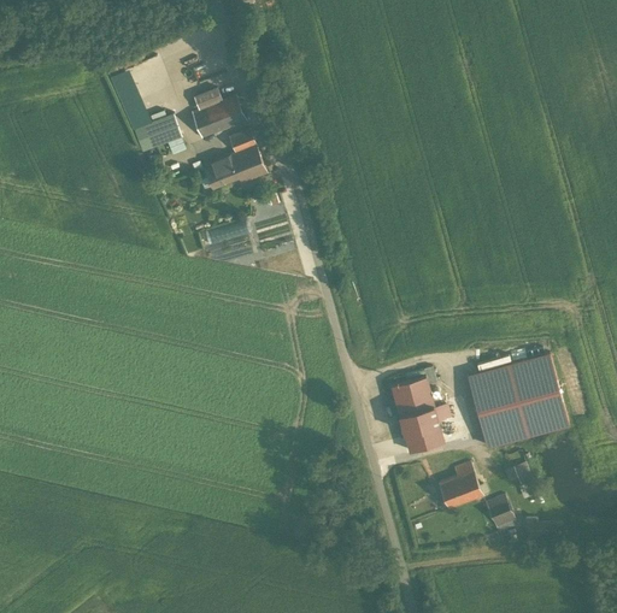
[(251,0),(233,0),(238,10),(252,4),(251,0)]
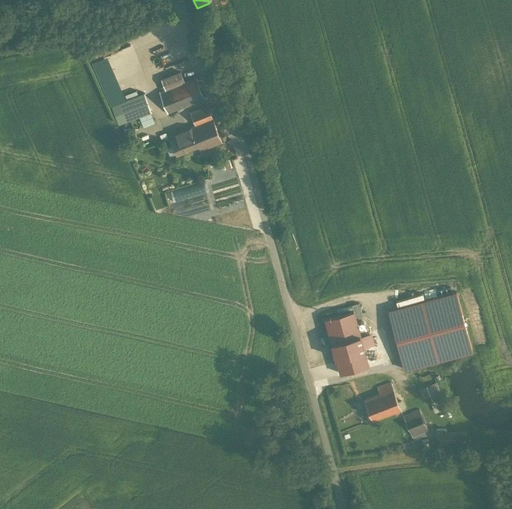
[(168,114),(205,99),(195,76),(183,81),(179,72),(162,79),(166,89),(159,92),(168,114)]
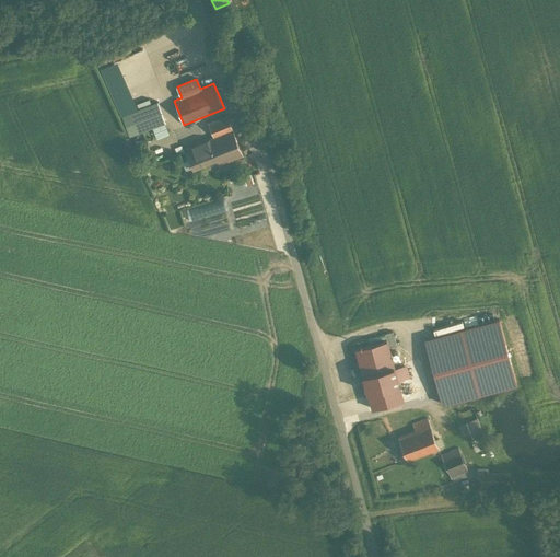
[(119,115),(126,137),(164,125),(156,103),(119,115)]
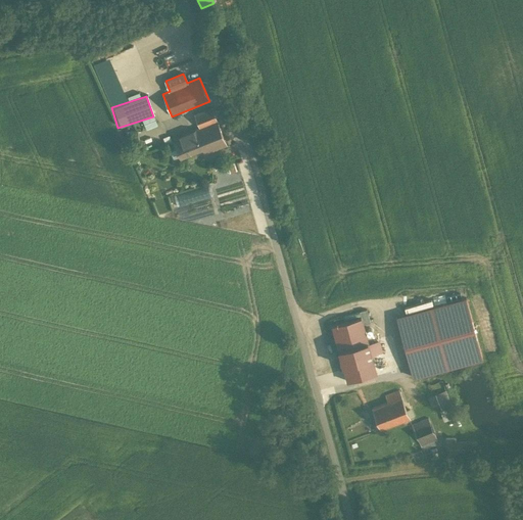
[(199,130),(216,123),(211,111),(194,117),(199,130)]
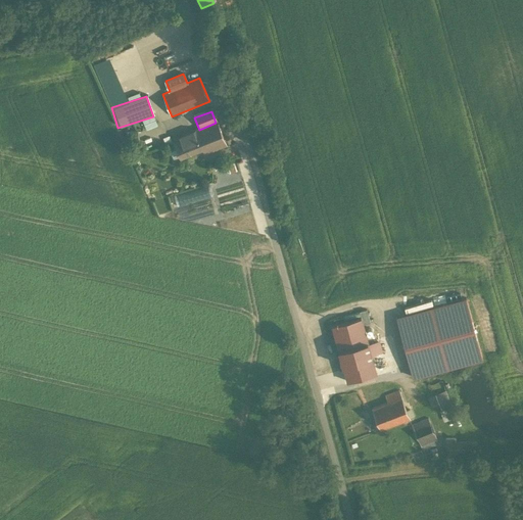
[(226,147),(216,123),(199,130),(182,137),(183,138),(175,142),(181,159),(204,150),(206,155),(226,147)]
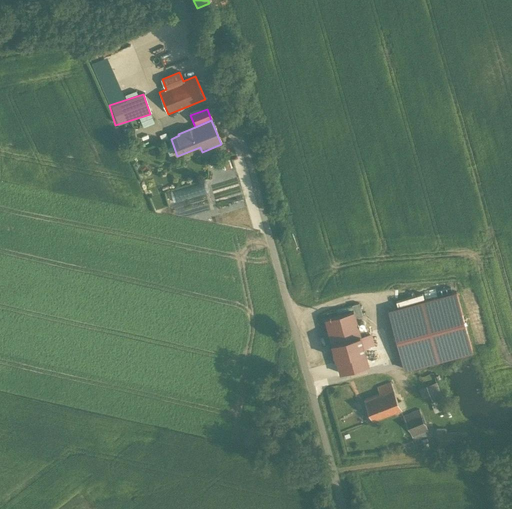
[(163,187),(172,184),(169,173),(160,176),(163,187)]
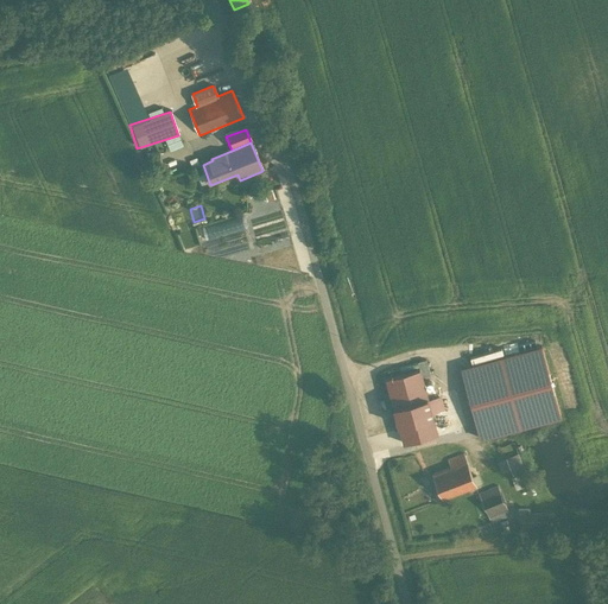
[(258,221),(245,224),(248,243),(263,241),(258,221)]
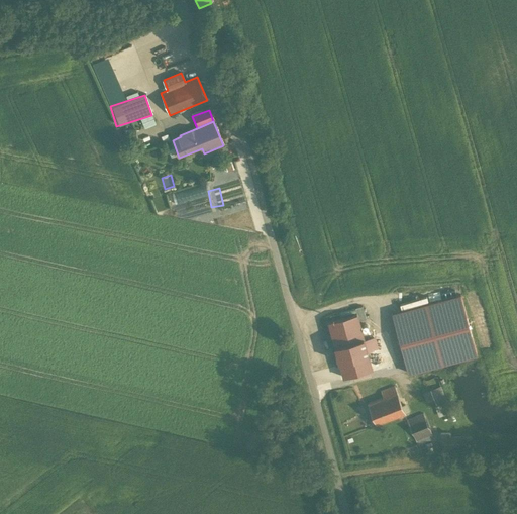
[(459,297),(392,316),(408,375),(476,356),(459,297)]
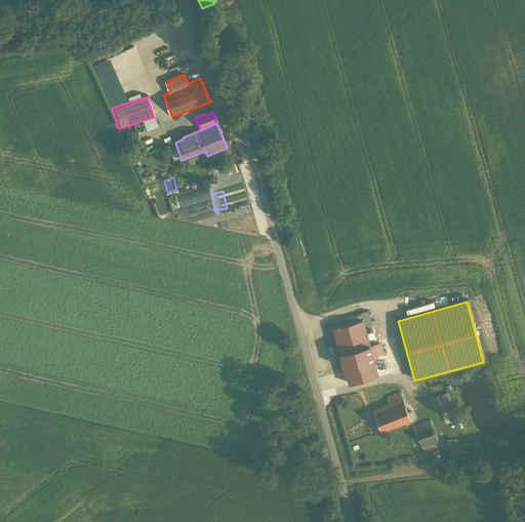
[(362,321),(364,328),(371,326),(368,313),(361,315),(362,321)]
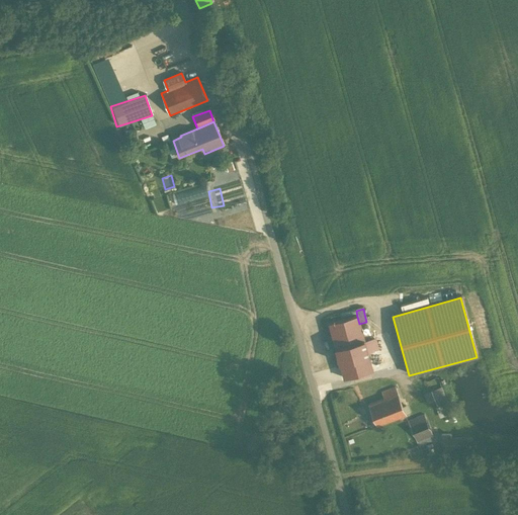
[(357,317),(329,325),(344,380),(372,372),(359,324),(357,317)]
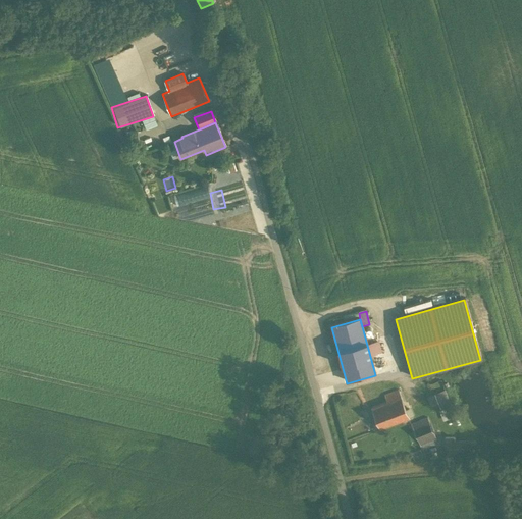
[(441,390),(433,394),(449,430),(462,425),(454,406),(450,408),(441,390)]
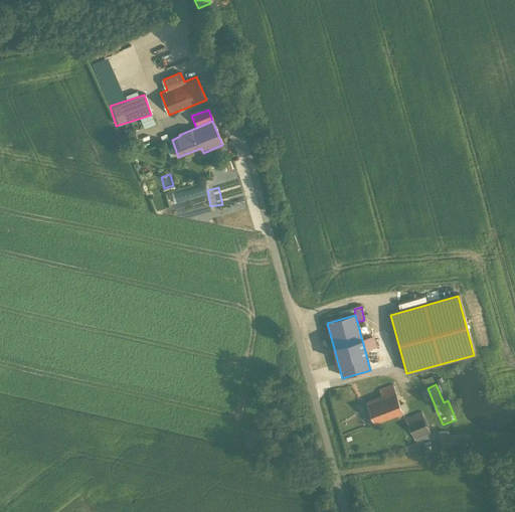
[(403,413),(392,386),(379,392),(382,398),(367,404),(374,424),(403,413)]
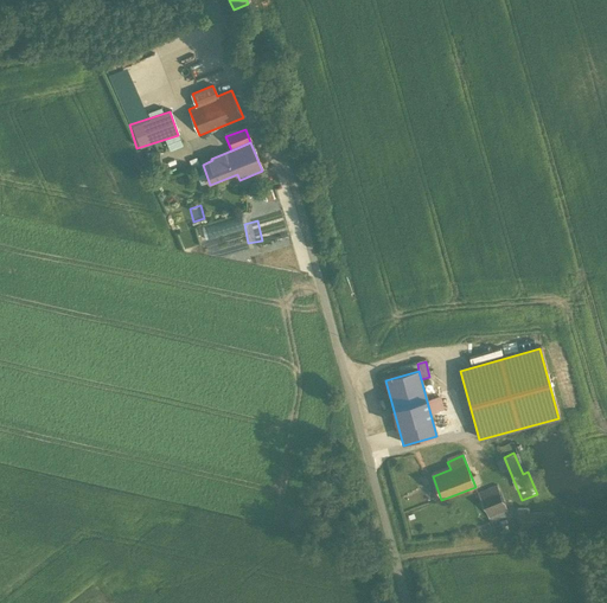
[(508,512),(497,488),(479,496),(489,520),(508,512)]
